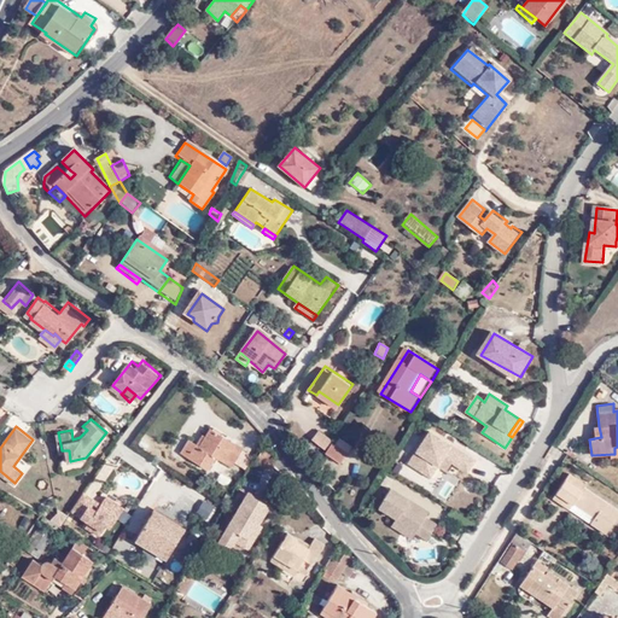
[(319,429),(312,437),(325,448),(332,438),(319,429)]
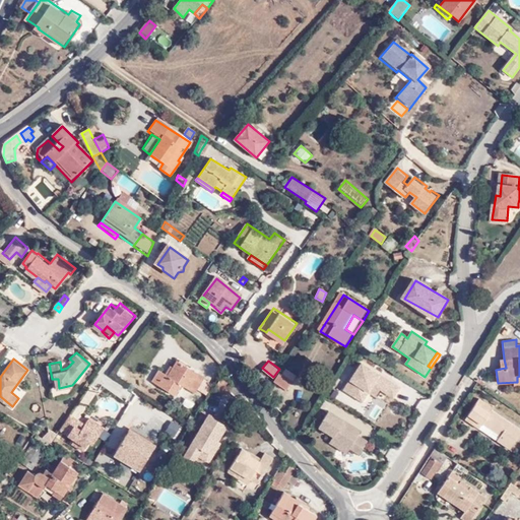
[(171,381),(167,378),(164,375),(156,385),(179,400),(187,391),(200,400),(211,385),(178,363),(173,370),(178,373),(171,381)]
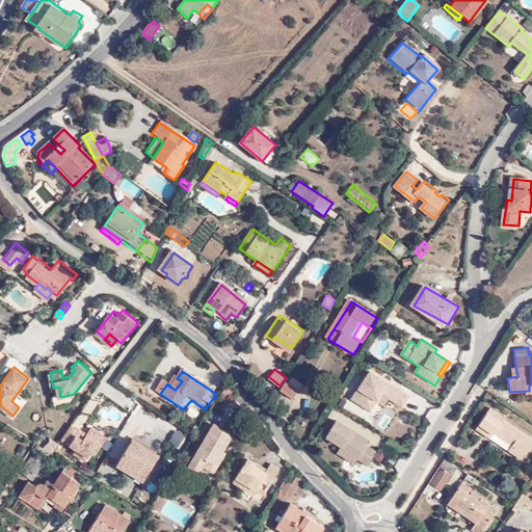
[(350,400),(367,410),(374,400),(375,402),(377,400),(383,404),(388,399),(401,408),(407,398),(369,372),(350,400)]
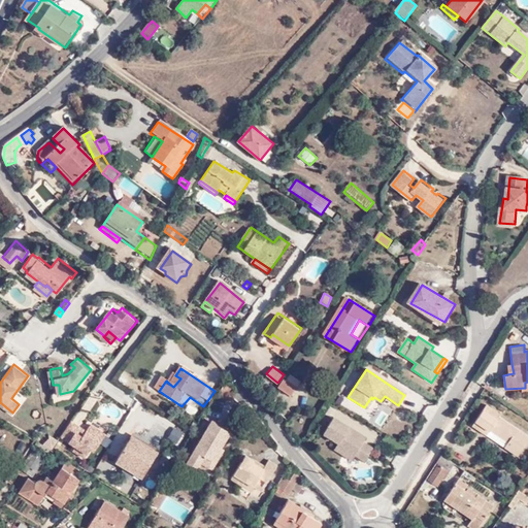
[(175,375),(169,384),(173,387),(180,378),(175,375)]
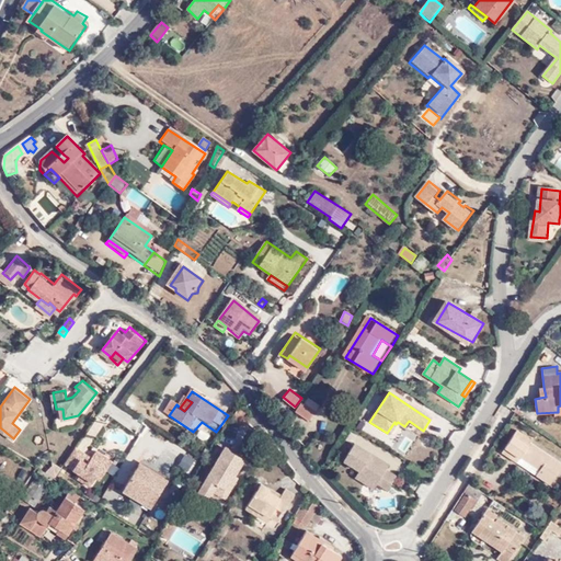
[(310,423),(318,413),(304,404),(297,414),(310,423)]
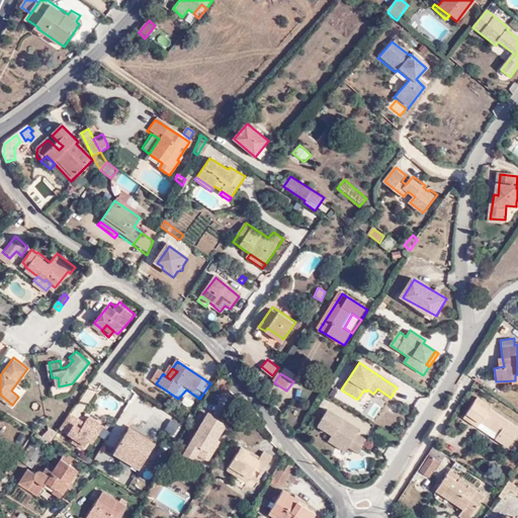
[(224,387),(230,378),(224,374),(218,383),(224,387)]
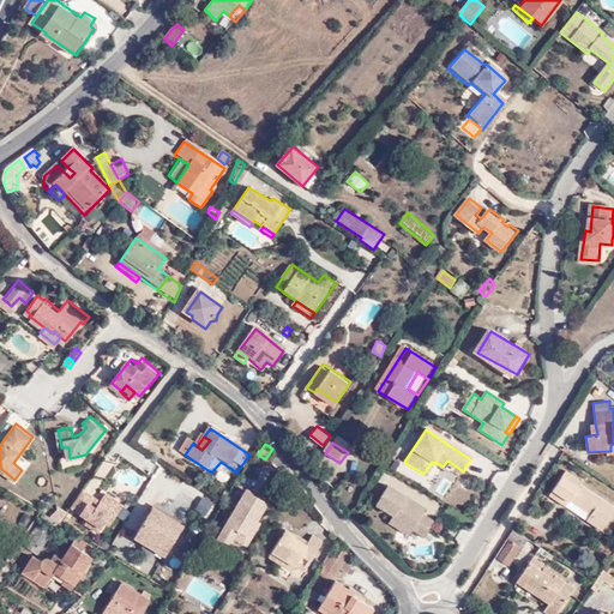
[(432,462),(423,474),(426,475),(433,464),(432,462)]
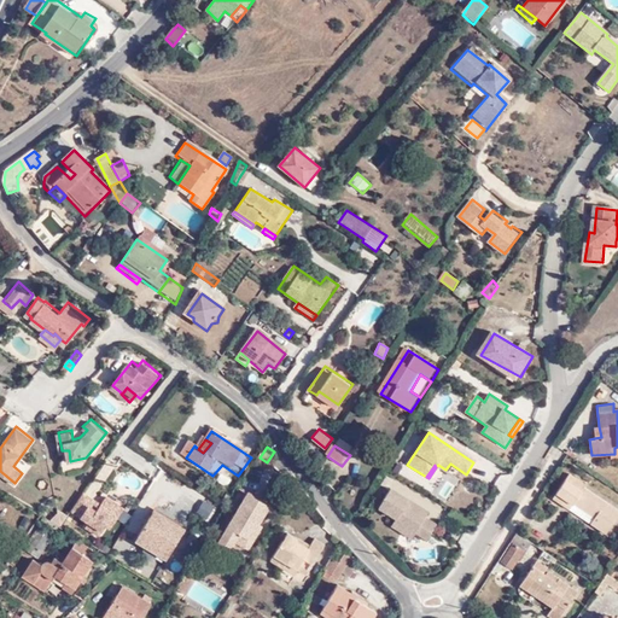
[(617,511),(617,503),(566,472),(552,494),(569,505),(573,499),(595,513),(592,519),(606,529),(617,511)]
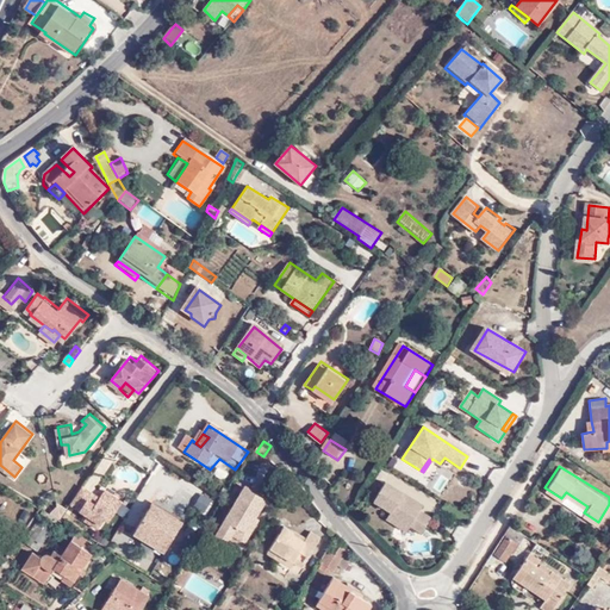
[(100,493),(83,483),(72,499),(88,511),(101,521),(106,514),(119,495),(106,486),(100,493)]
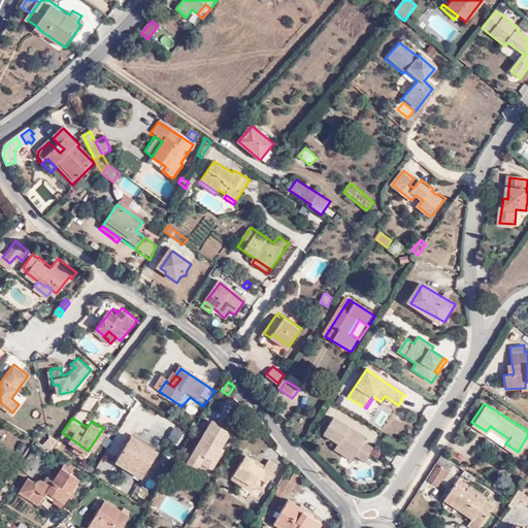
[(365,438),(332,419),(322,435),(337,444),(333,451),(351,462),(354,457),(364,463),(371,450),(362,443),(365,438)]
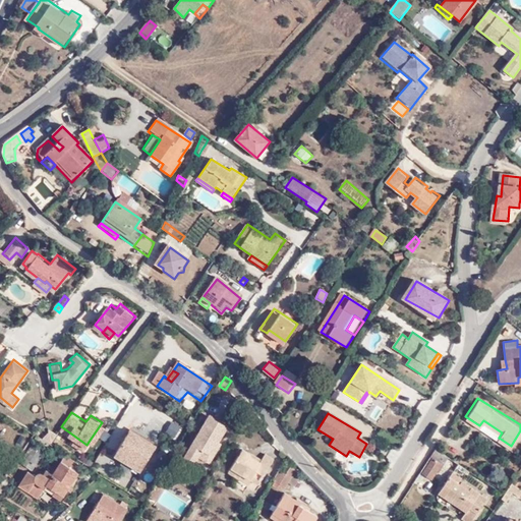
[(193,466),(198,458),(204,450),(214,456),(227,436),(224,433),(227,427),(208,416),(183,460),(193,466)]
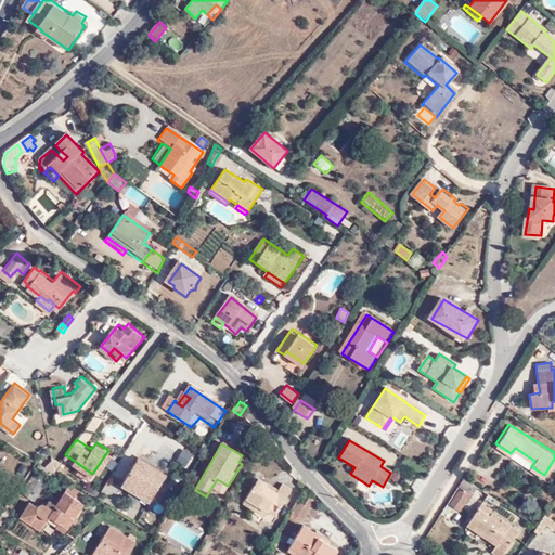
[(113,453),(108,450),(97,467),(100,470),(113,453)]
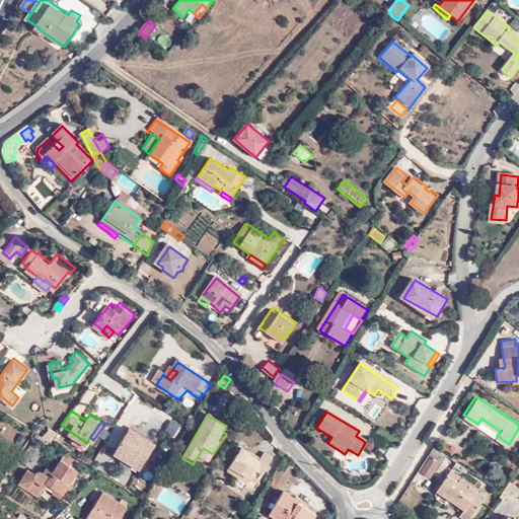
[(134,453),(141,457),(151,442),(128,427),(114,446),(131,457),(134,453)]
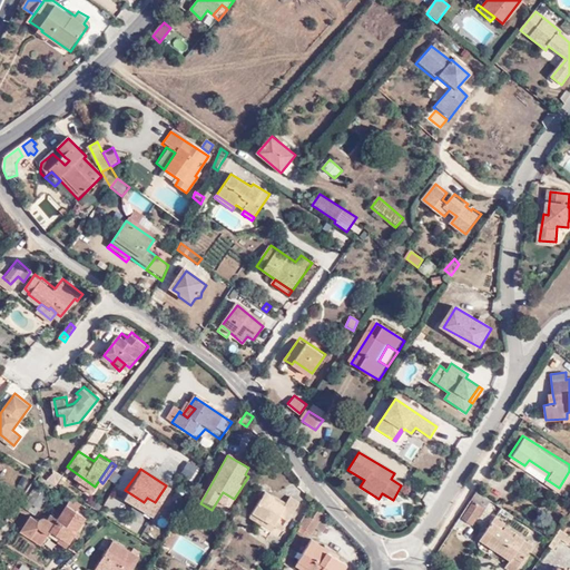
[(95,487),(82,478),(79,482),(92,491),(95,487)]
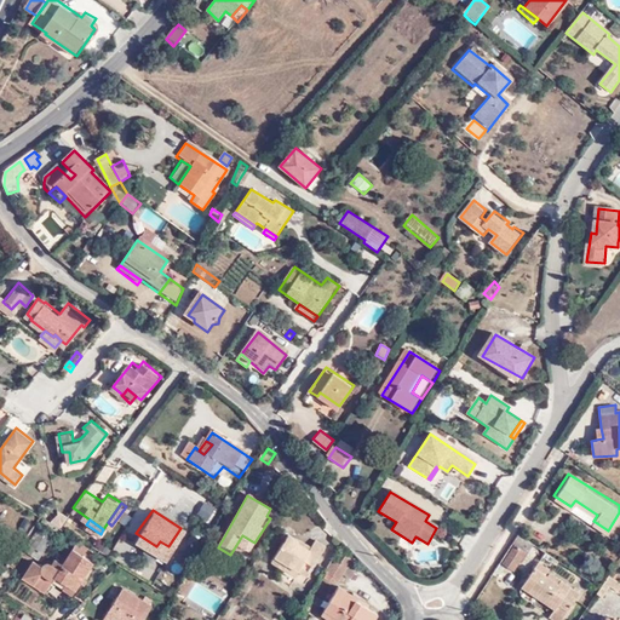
[(162,557),(168,546),(160,541),(156,546),(136,533),(132,539),(162,557)]
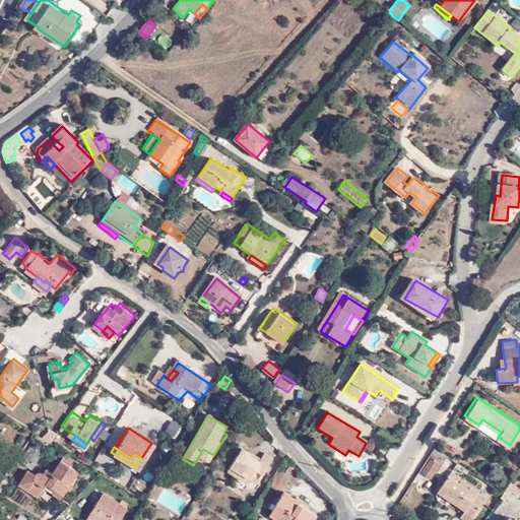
[(449,458),(434,448),(428,457),(431,459),(421,472),(431,478),(436,472),(437,473),(449,458)]
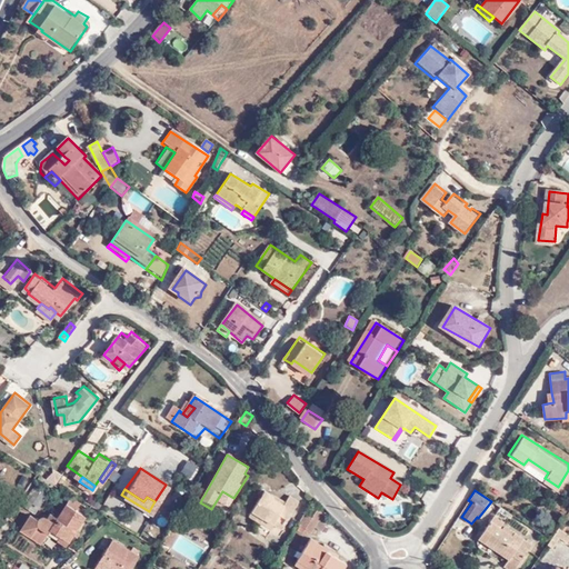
[(222,491),(217,500),(228,507),(233,498),(222,491)]
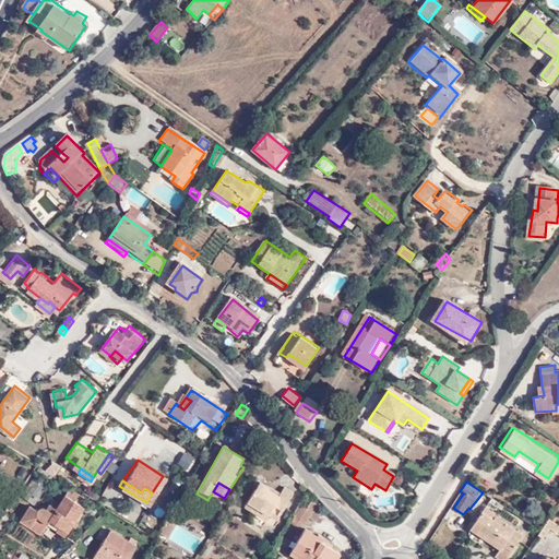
[(83,506),(88,497),(70,485),(63,494),(83,506)]
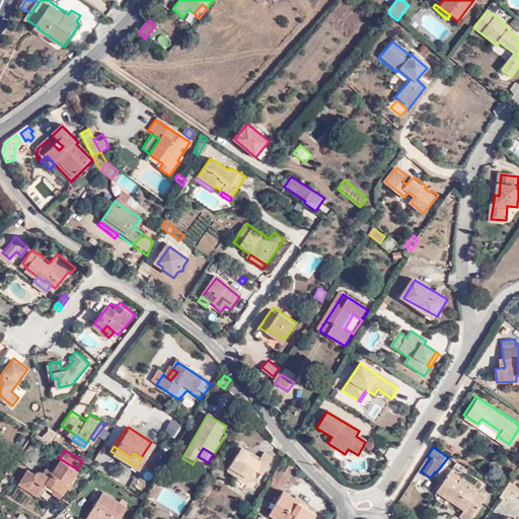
[(242,475),(250,480),(257,486),(274,460),(265,455),(260,463),(242,451),(227,472),(238,482),(242,475)]
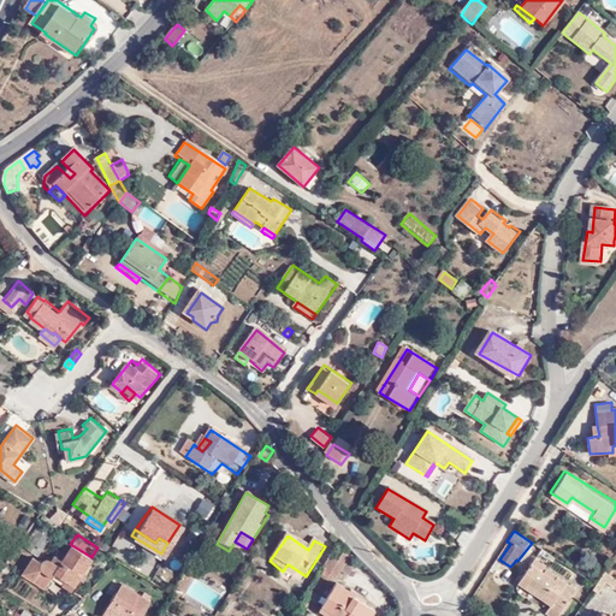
[(71,586),(92,557),(70,544),(69,543),(59,556),(52,551),(48,557),(41,556),(36,561),(30,557),(17,573),(40,590),(47,579),(52,573),(71,586)]
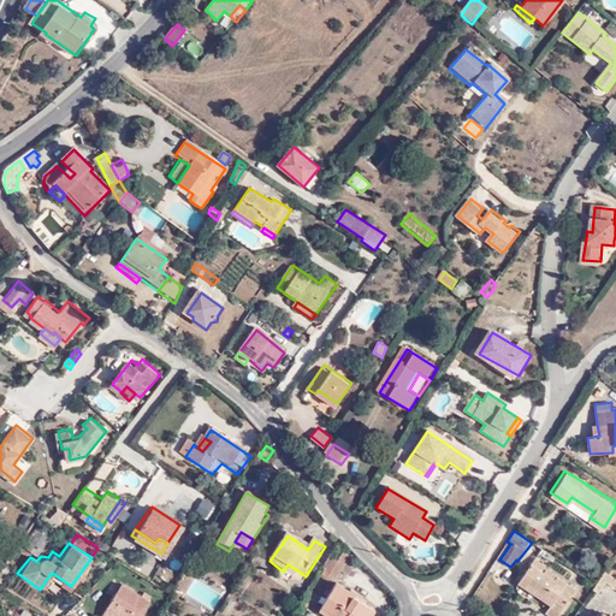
[(351,551),(344,546),(324,576),(331,581),(335,576),(336,578),(344,564),(343,563),(351,551)]
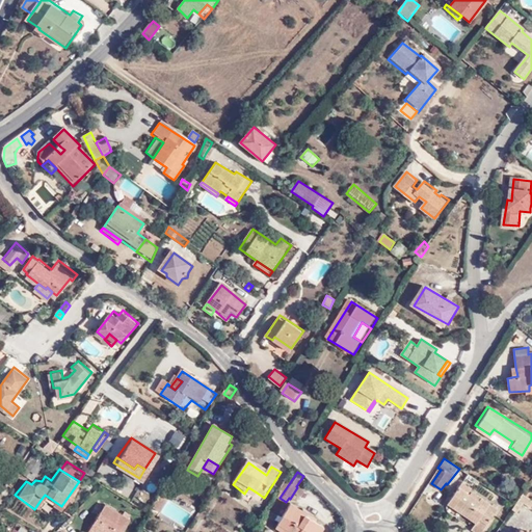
[(471,531),(473,531),(484,531),(498,510),(482,500),(480,502),(469,495),(472,489),(462,482),(455,493),(462,498),(455,508),(476,523),(471,531)]
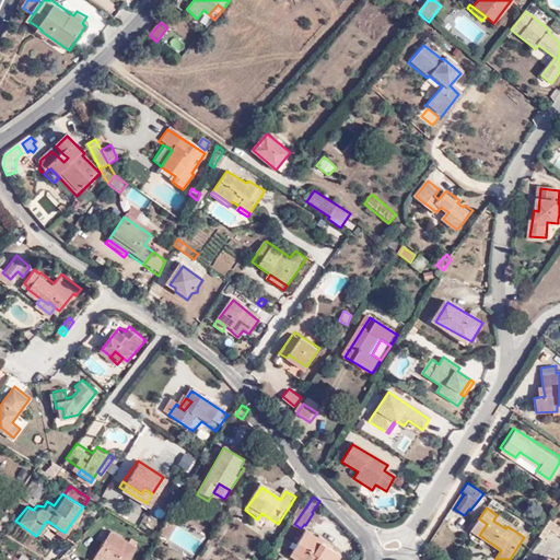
[(266,525),(270,518),(261,513),(257,520),(266,525)]
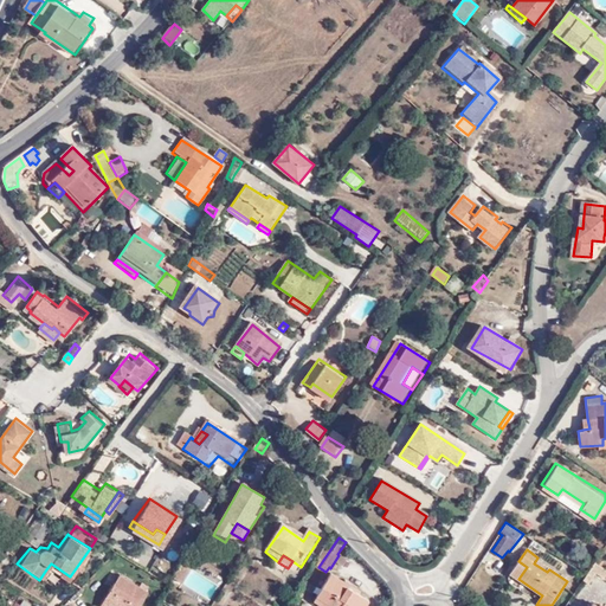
[(182,579),(191,565),(184,560),(175,574),(182,579)]
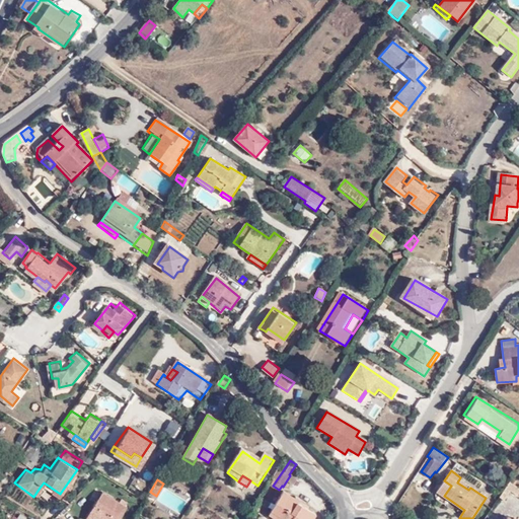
[(451,486),(444,480),(437,492),(444,496),(451,486)]
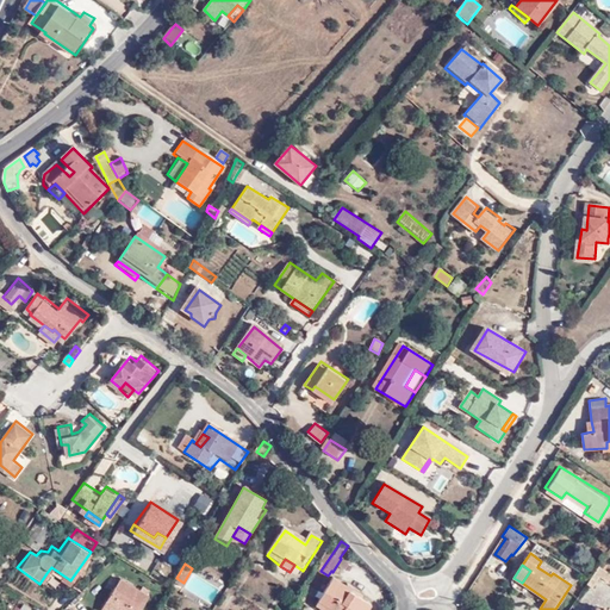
[(66,586),(70,580),(51,567),(47,573),(66,586)]
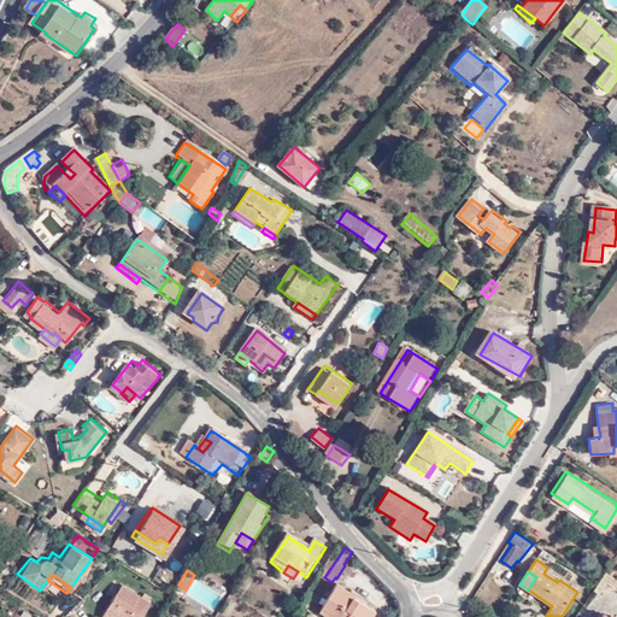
[(600,580),(597,586),(592,592),(599,597),(606,586),(600,580)]
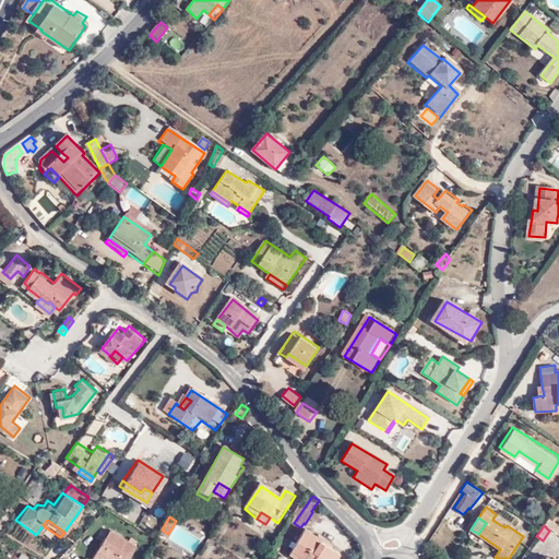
[(314,558),(339,558),(344,551),(336,547),(337,544),(328,538),(329,535),(322,531),(320,534),(308,527),(295,547),(314,558)]
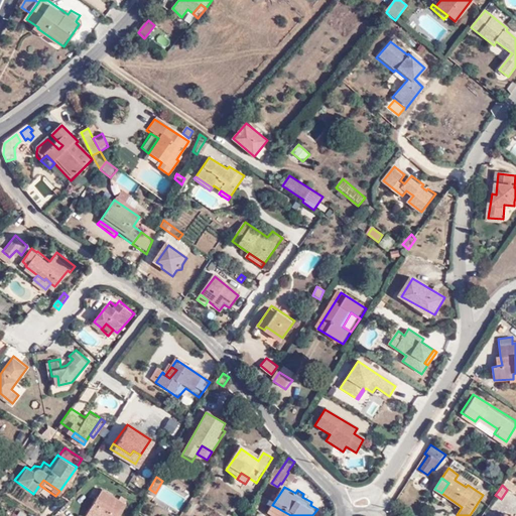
[(94,515),(119,515),(127,505),(104,490),(88,512),(94,515)]
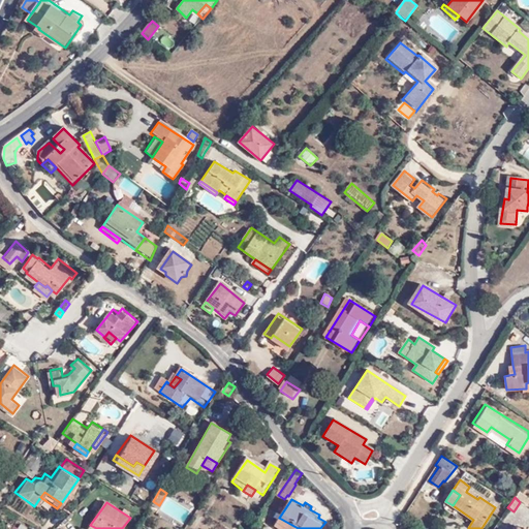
[(276,523),(284,528),(298,528),(279,518),(276,523)]
